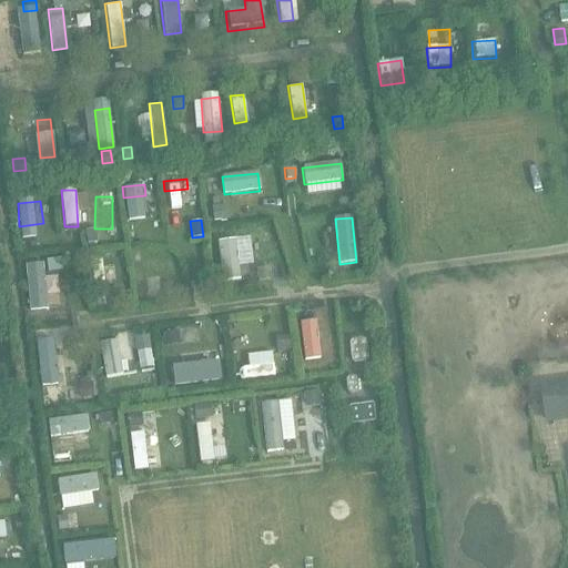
[(94,229),(84,230),(87,243),(97,242),(94,229)]
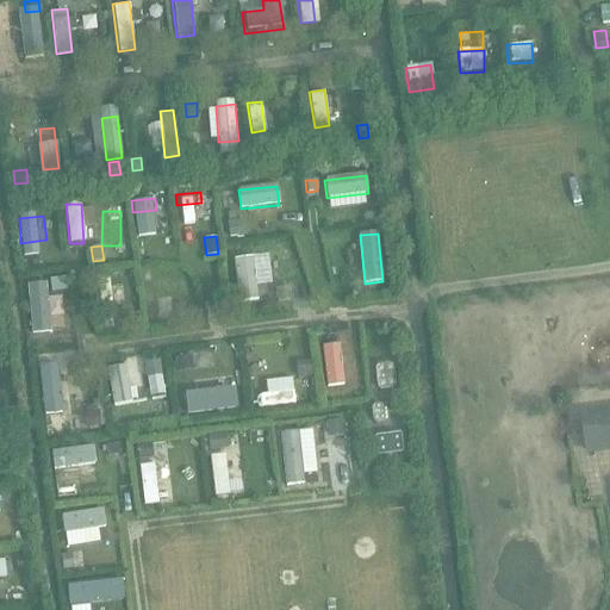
[(43,254),(27,256),(29,267),(44,266),(43,254)]
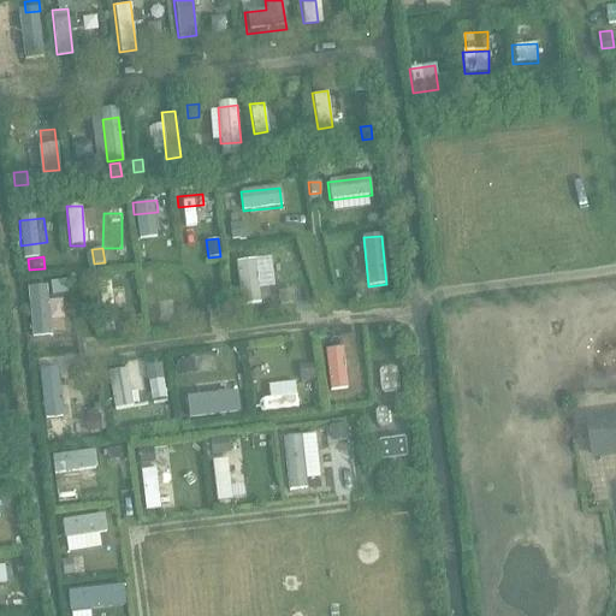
[(268,259),(235,264),(241,308),(260,306),(258,290),(272,288),(268,259)]
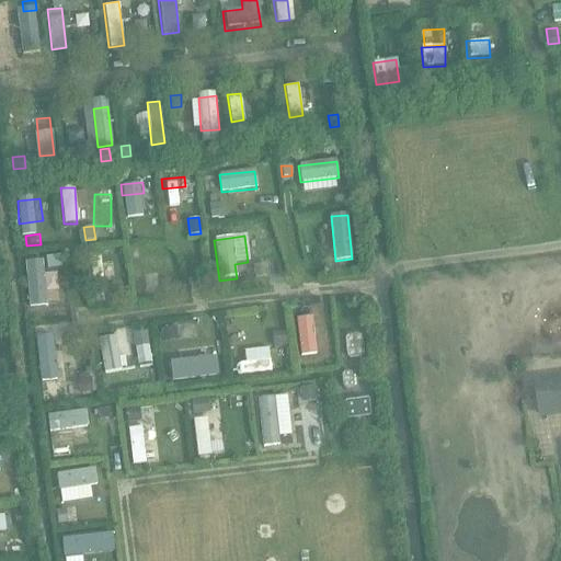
[(138,248),(128,248),(129,259),(139,258),(138,248)]
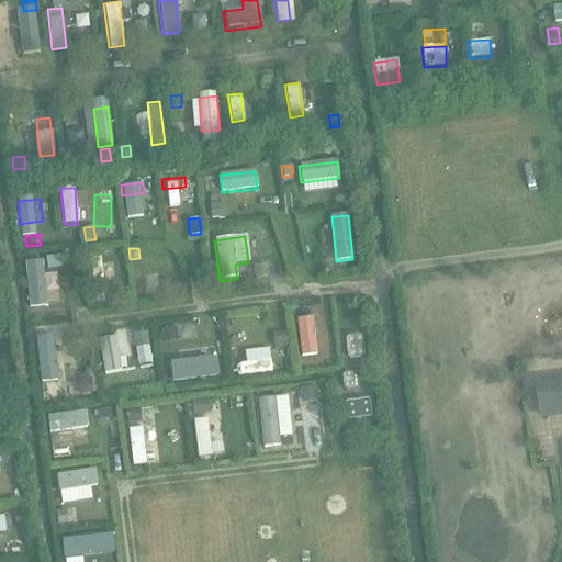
[(143,261),(164,259),(163,250),(143,251),(143,261)]
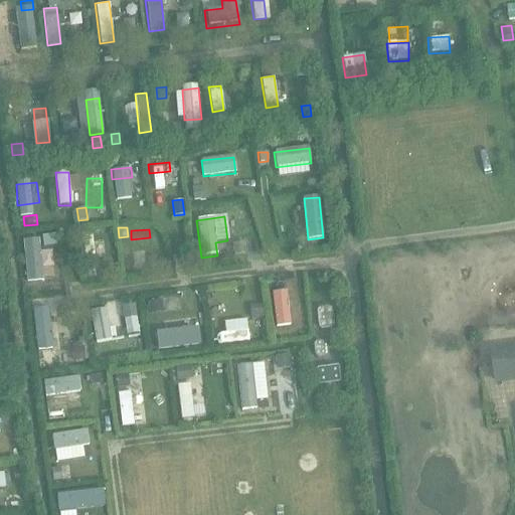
[(98,230),(81,231),(82,240),(99,240),(98,230)]
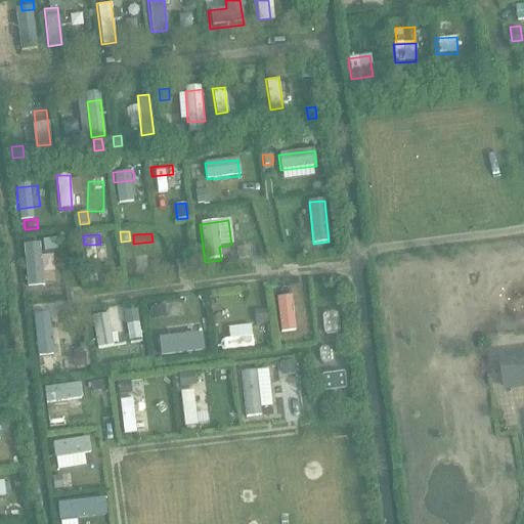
[(44,237),(24,239),(25,250),(45,248),(44,237)]
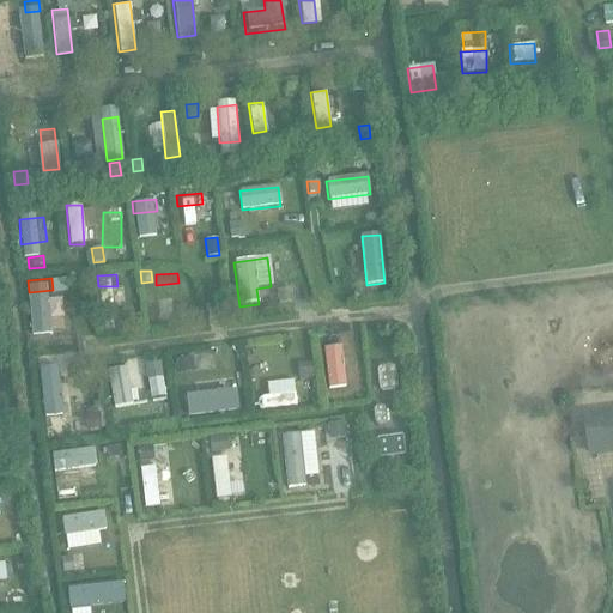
[(109,354),(110,394),(129,393),(128,353),(109,354)]
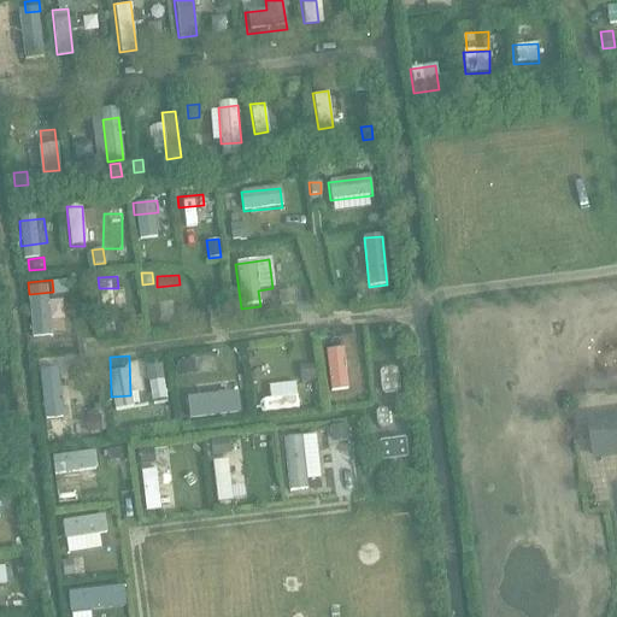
[(52,357),(33,358),(36,409),(56,407),(52,357)]
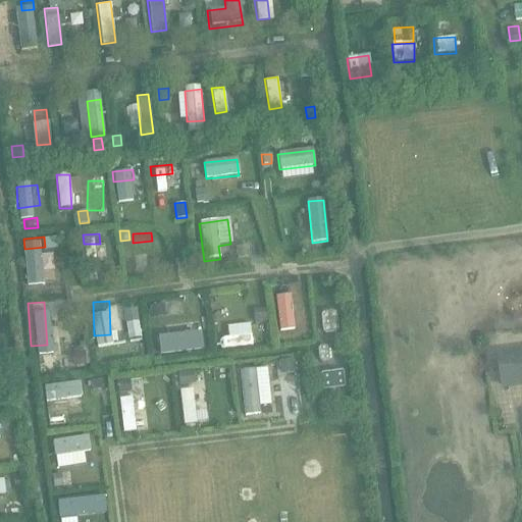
[(162,303),(152,304),(153,315),(163,314),(162,303)]
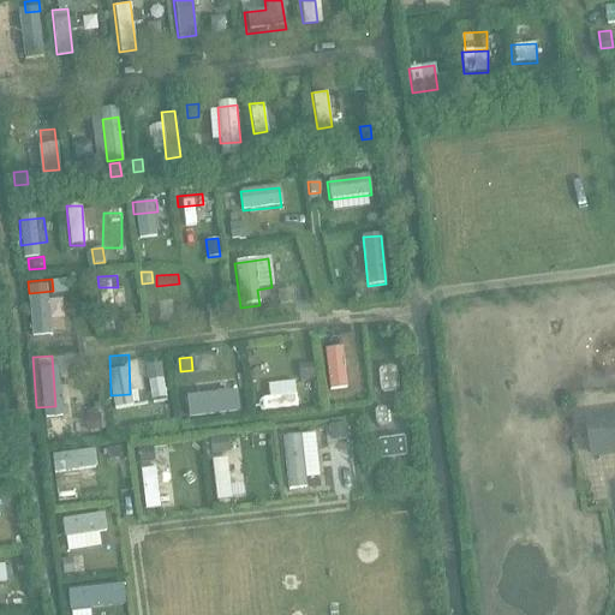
[(159,364),(144,365),(145,376),(160,375),(159,364)]
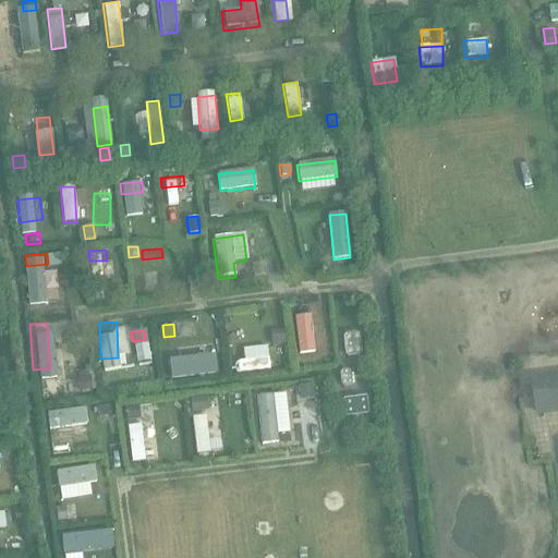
[(282,330),(273,330),(273,344),(282,344),(282,330)]
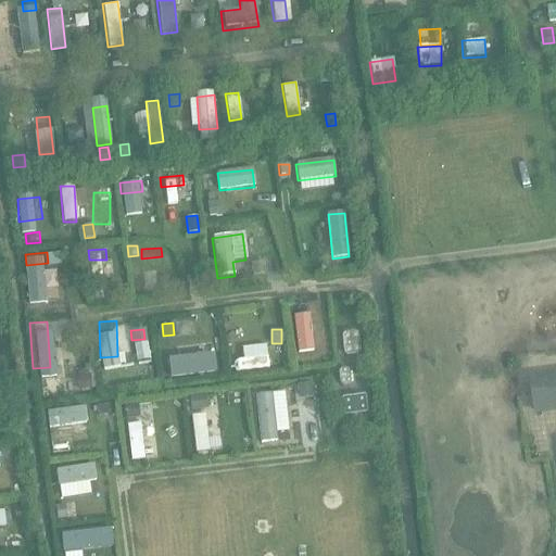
[(357,329),(341,331),(343,354),(359,352),(357,329)]
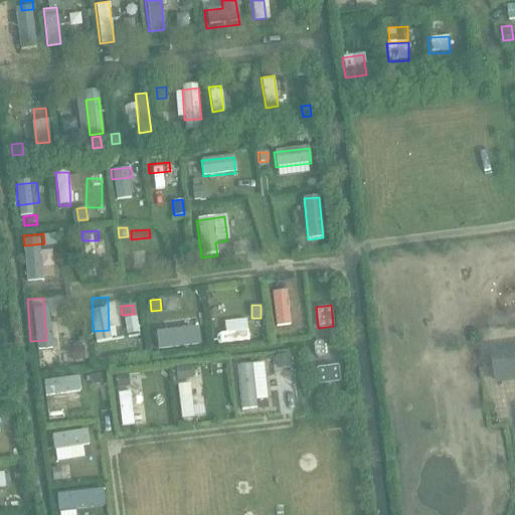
[(73,329),(74,347),(87,347),(86,328),(73,329)]
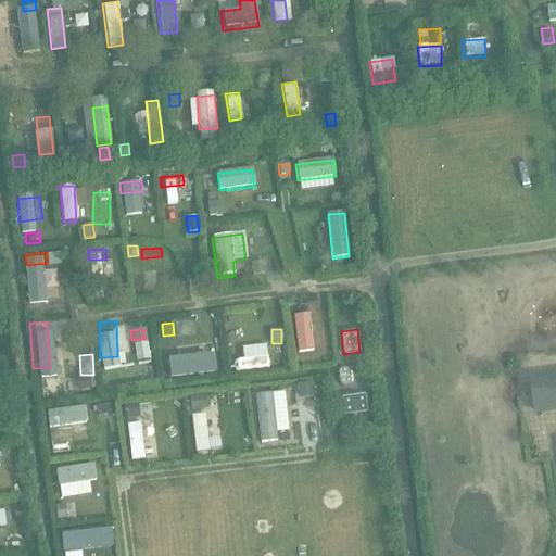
[(213,354),(167,361),(169,379),(215,374),(213,354)]
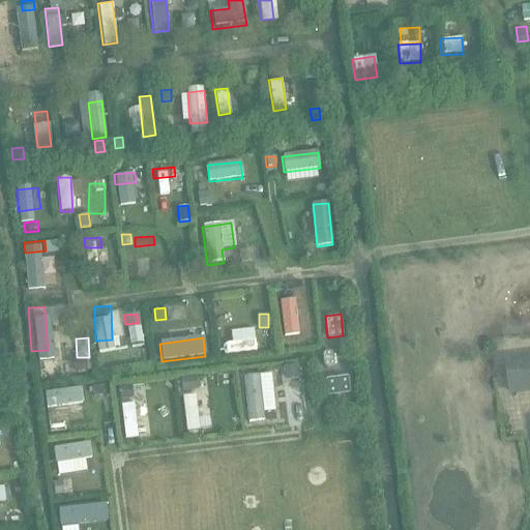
[(223,342),(224,354),(256,350),(255,339),(223,342)]
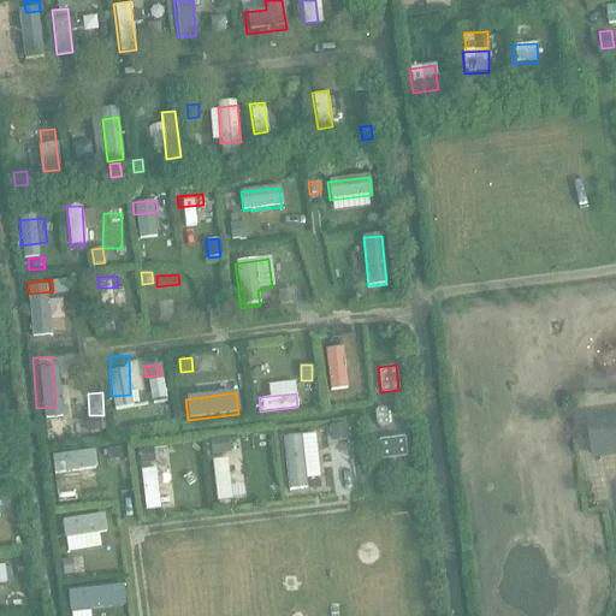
[(388,425),(386,406),(374,407),(375,426),(388,425)]
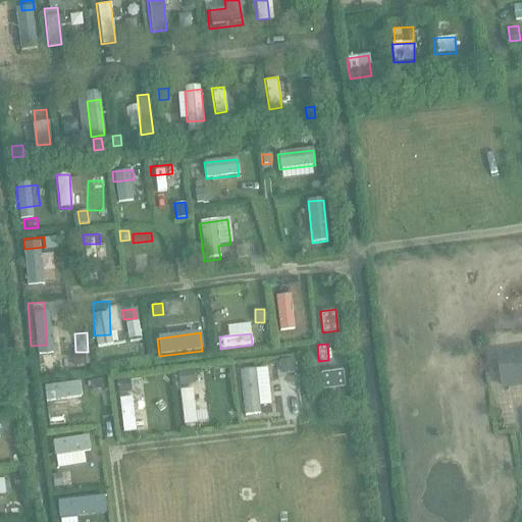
[(122,357),(144,355),(143,345),(121,347),(122,357)]
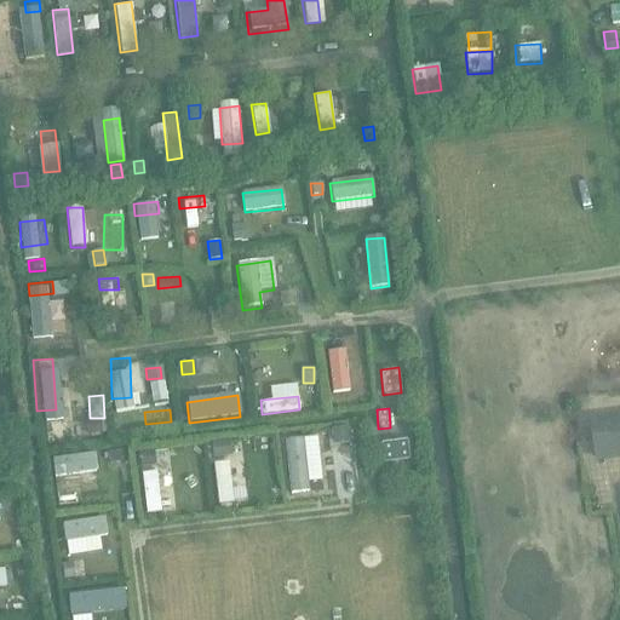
[(99,419),(87,420),(90,435),(101,434),(99,419)]
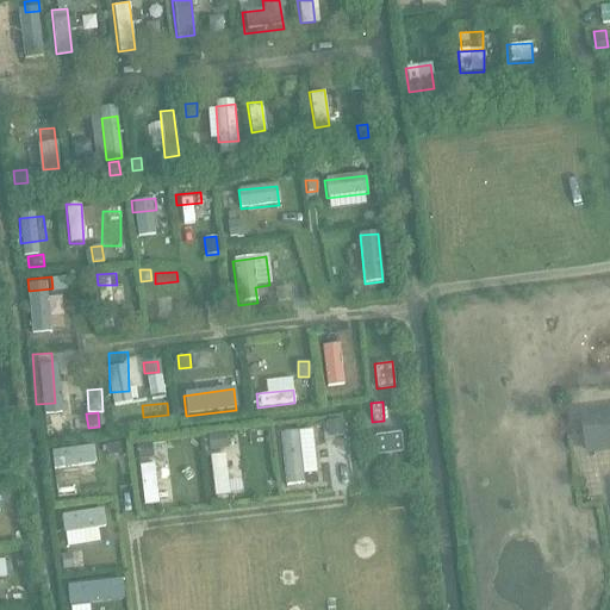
[(609,415),(585,418),(589,452),(609,449),(609,415)]
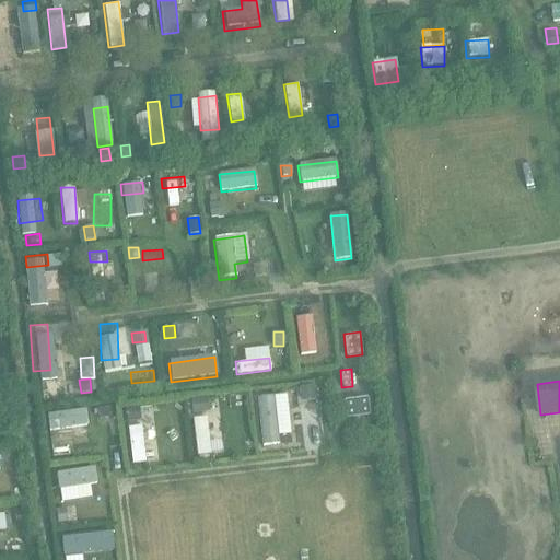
[(313,384),(299,386),(301,399),(314,397),(313,384)]
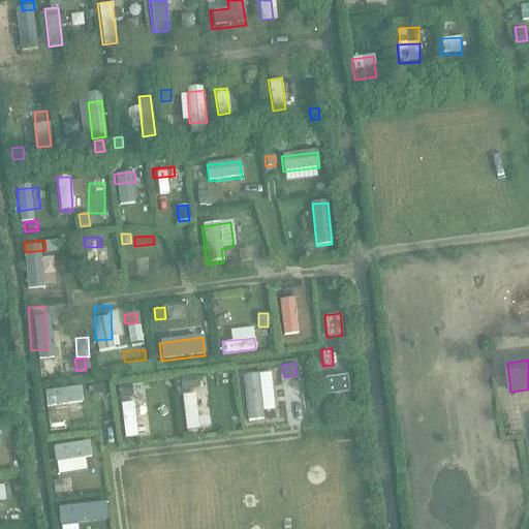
[(271,371),(243,374),(247,419),(262,417),(261,409),(274,408),(271,371)]
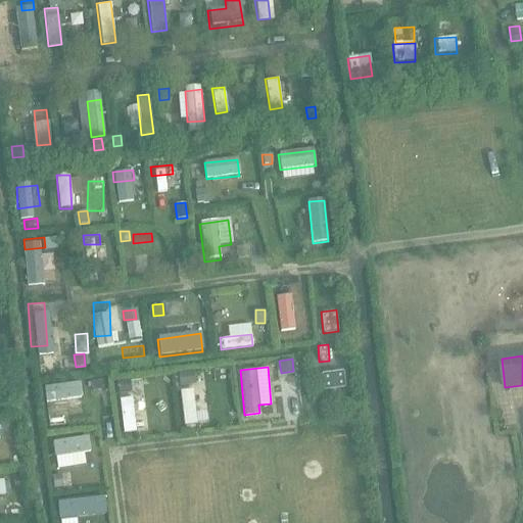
[(195,371),(181,372),(182,385),(196,384),(195,371)]
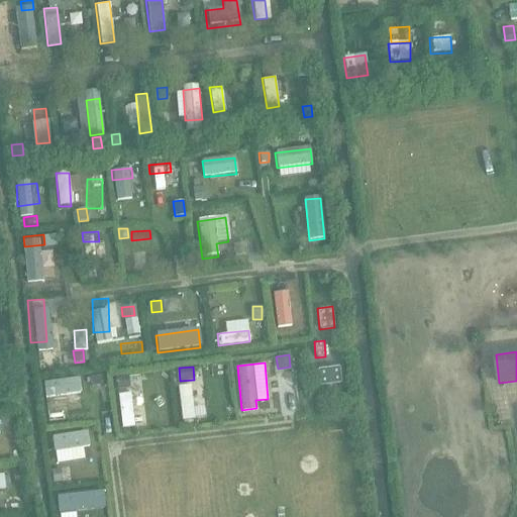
[(335,369),(319,371),(321,386),(337,384),(335,369)]
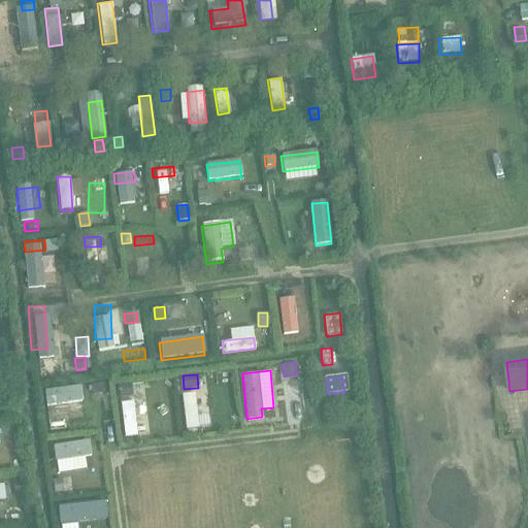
[(103,384),(92,385),(93,394),(104,392),(103,384)]
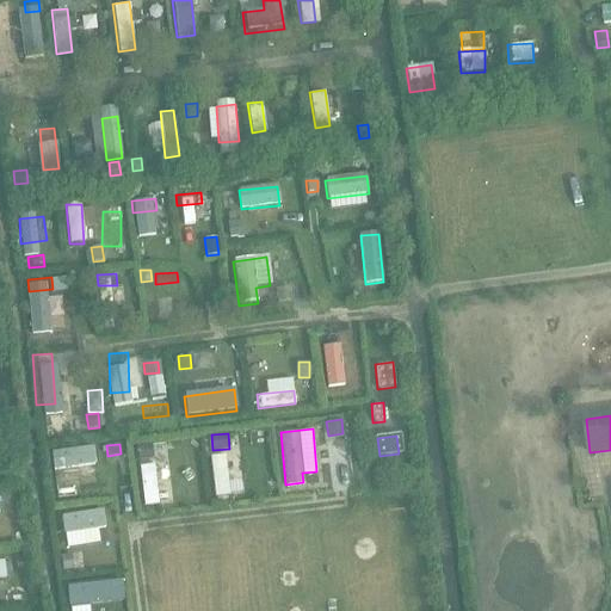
[(150,444),(136,445),(139,460),(153,458),(150,444)]
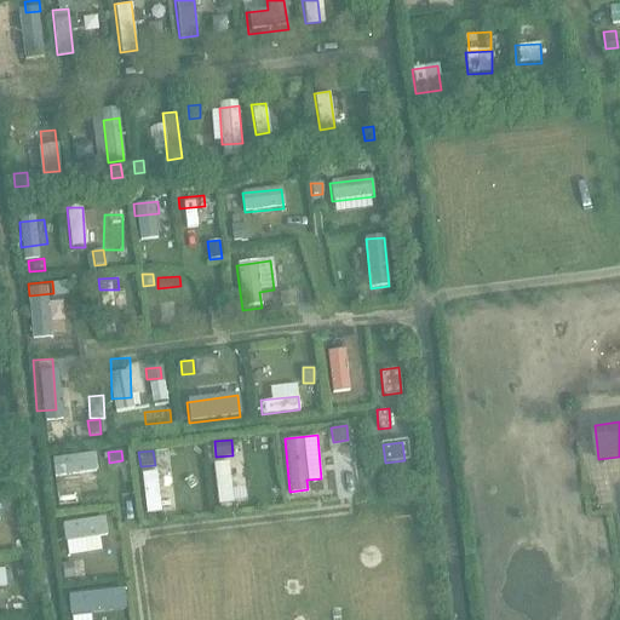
[(96,469),(93,452),(51,457),(53,475),(96,469)]
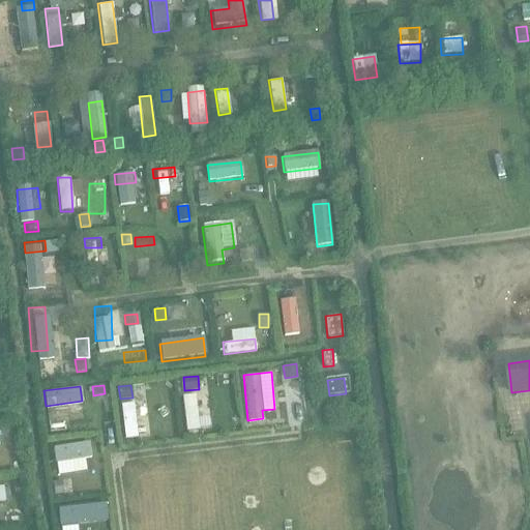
[(199,428),(195,392),(181,394),(185,429),(199,428)]
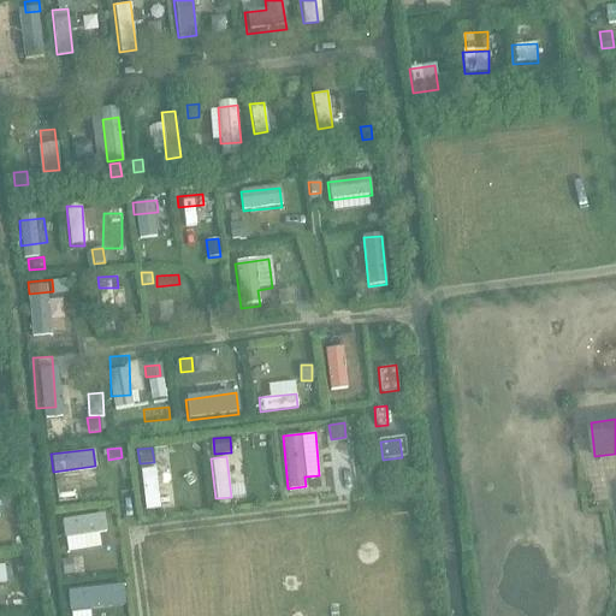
[(159,508),(154,466),(140,468),(144,509),(159,508)]
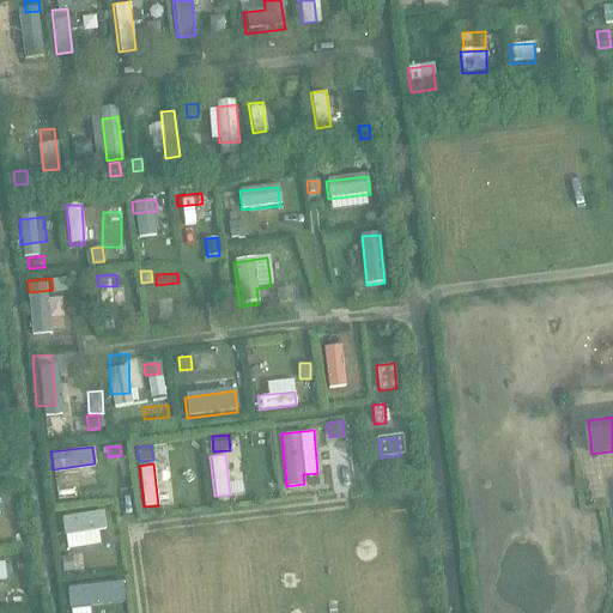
[(102,509),(61,516),(65,534),(104,528),(102,509)]
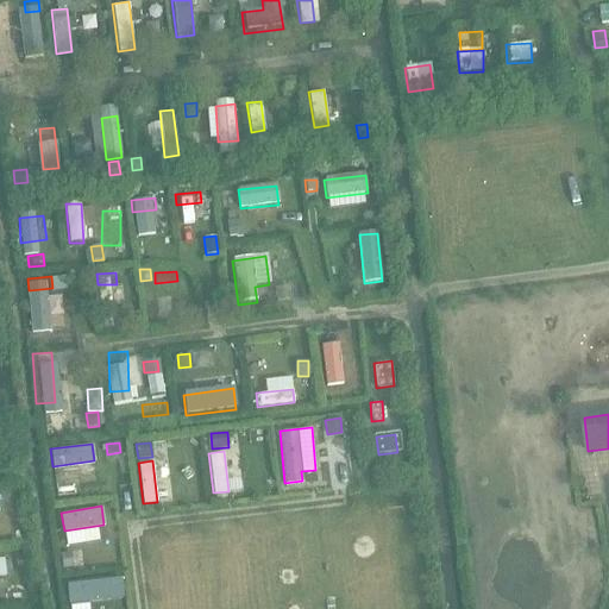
[(71,553),(61,554),(62,569),(74,567),(71,553)]
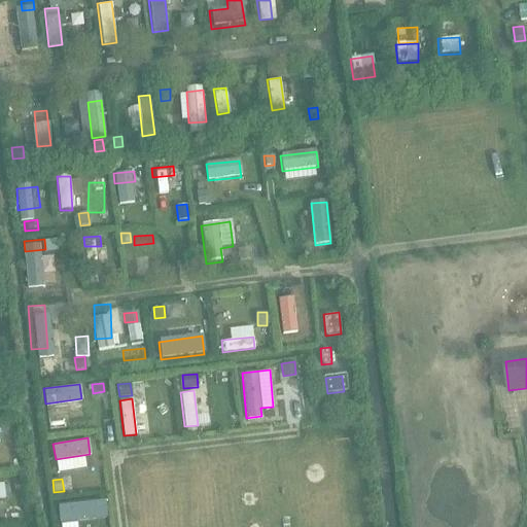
[(96,498),(61,502),(63,517),(98,513),(96,498)]
